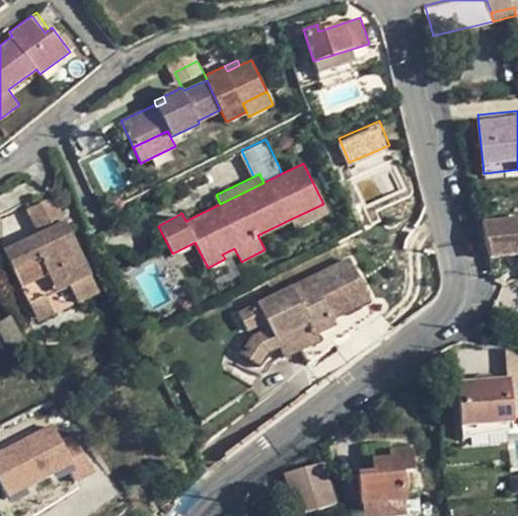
[(42,233),(5,250),(14,271),(21,286),(29,303),(46,295),(70,284),(78,300),(97,291),(90,275),(66,222),(53,196),(29,207),(42,233)]
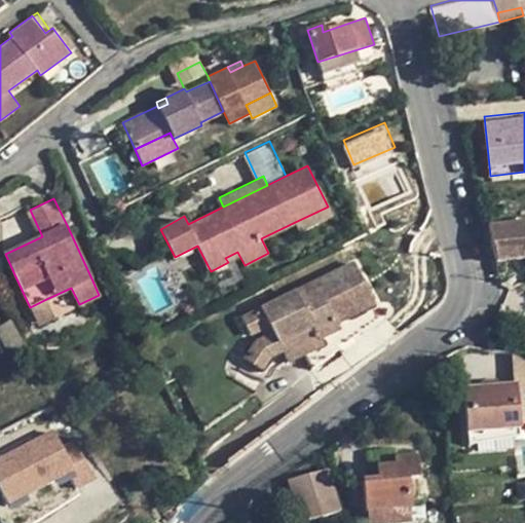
[(328,207),(295,222),(299,232),(333,215),(328,207)]
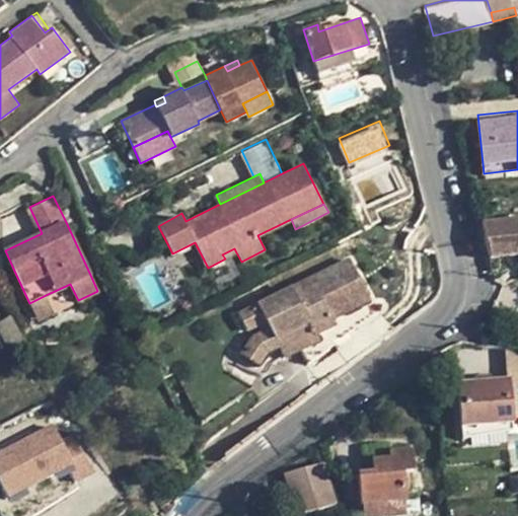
[(517,218),(483,222),(491,255),(517,251),(517,218)]
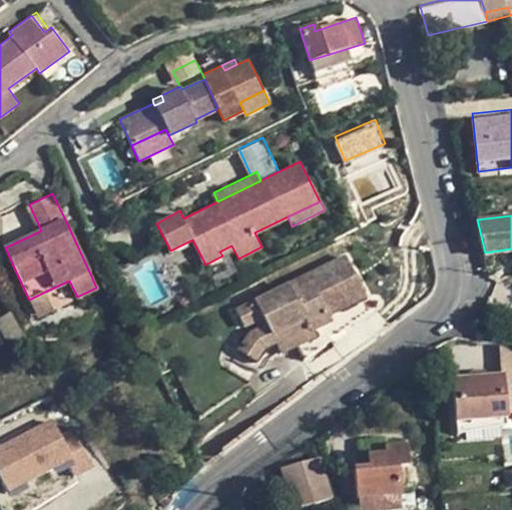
[(231,245),(219,251),(222,256),(233,249),(231,245)]
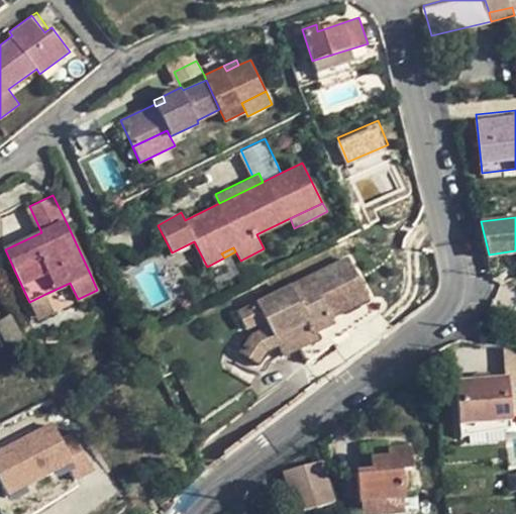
[(258,302),(238,311),(246,327),(255,322),(265,317),(269,327),(260,331),(252,335),(239,352),(256,363),(266,349),(277,344),(277,343),(274,336),(307,319),(314,331),(315,331),(334,322),(330,316),(369,297),(348,257),(292,285),(258,302)]
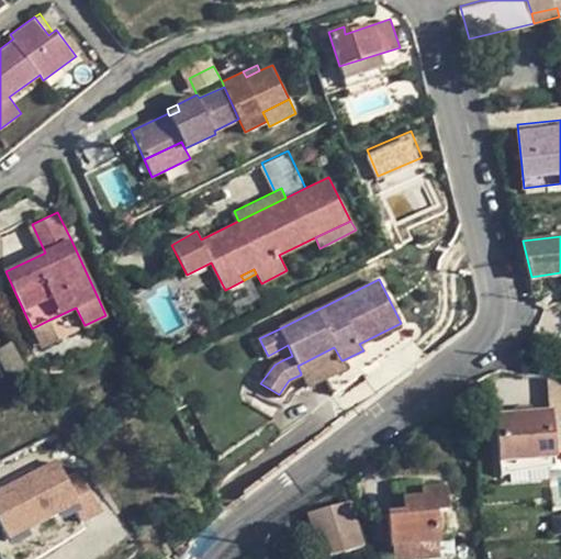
[(49,320),(32,328),(41,347),(58,337),(49,320)]
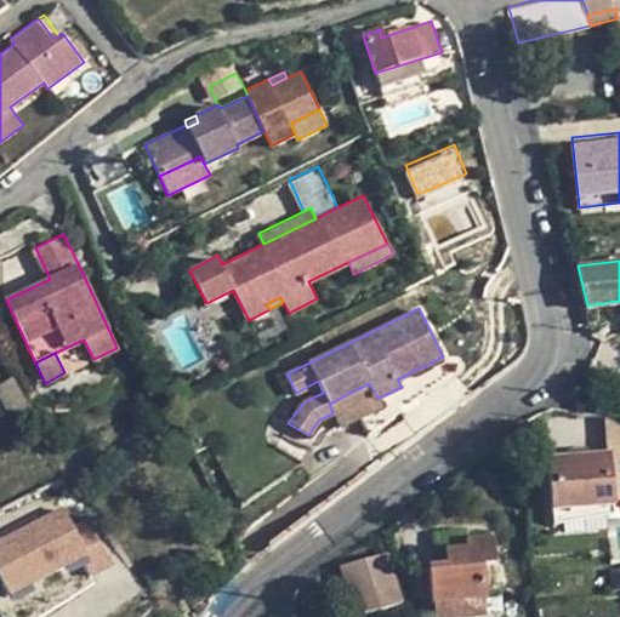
[(318,381),(307,387),(312,398),(323,393),(318,381)]
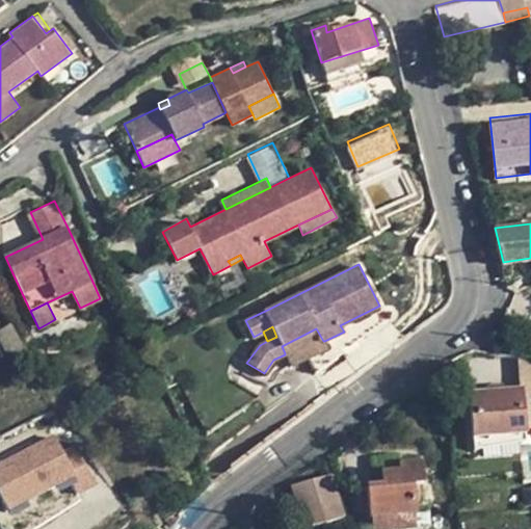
[(316,328),(282,346),(285,353),(285,354),(290,366),(327,348),(324,341),(323,341),(316,328)]
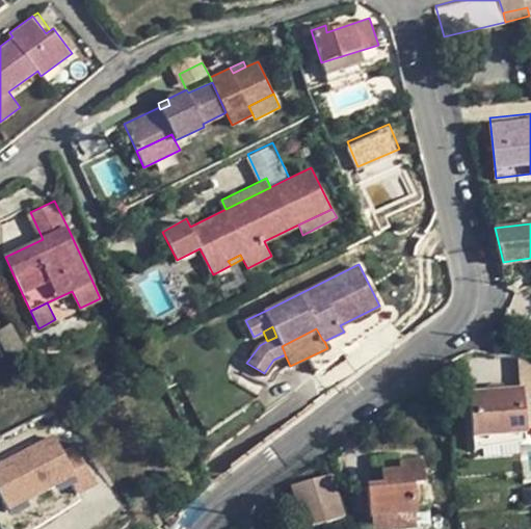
[(530,355),(520,355),(521,388),(530,387),(530,355)]
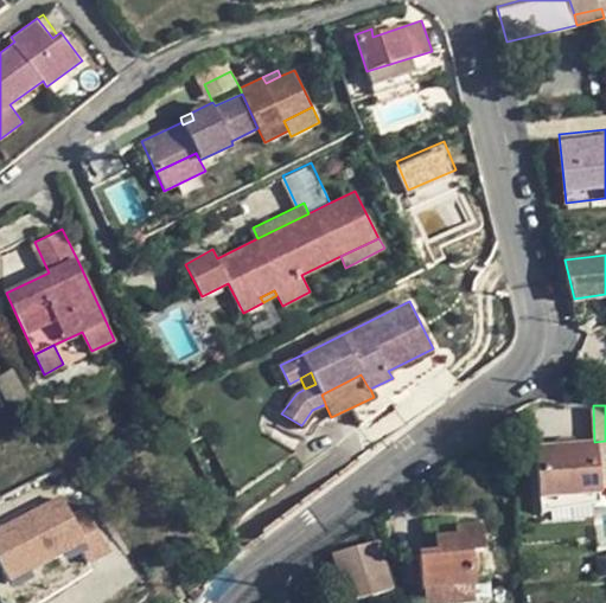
[(605,441),(594,442),(537,448),(542,496),(600,492),(600,485),(599,468),(605,467),(605,441)]
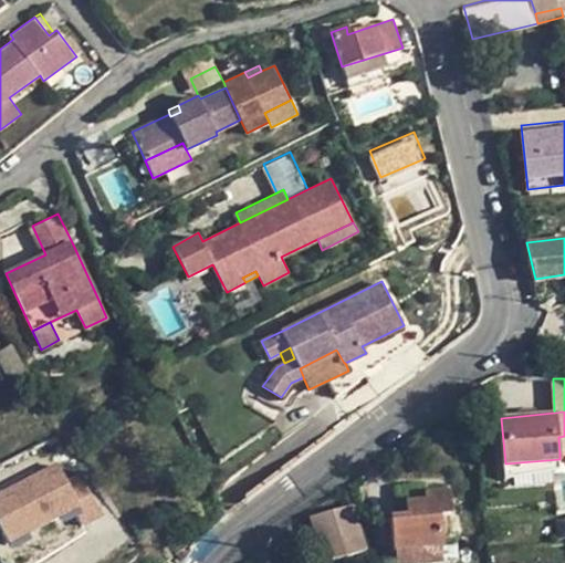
[(0,486),(0,524),(8,540),(75,507),(83,520),(97,513),(67,454),(0,486)]
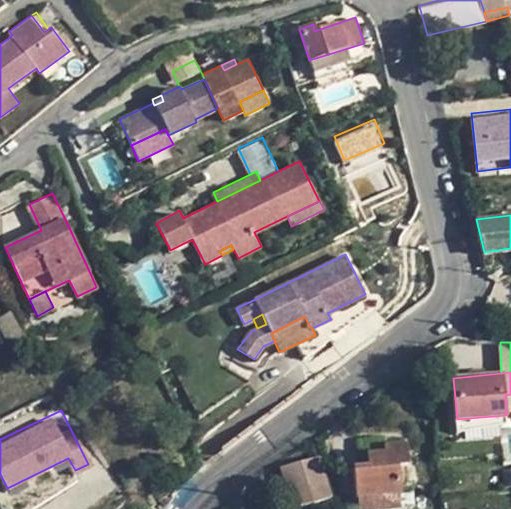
[(506,415),(457,419),(458,431),(508,422),(506,415)]
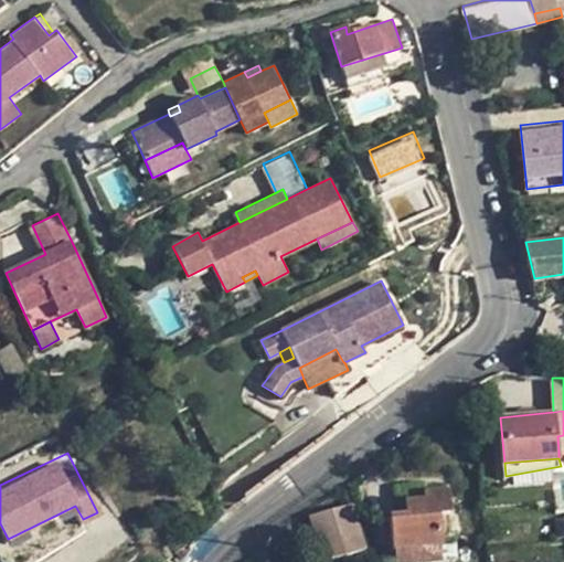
[(407,515),(406,500),(426,499),(426,491),(424,480),(398,484),(401,516),(407,515)]
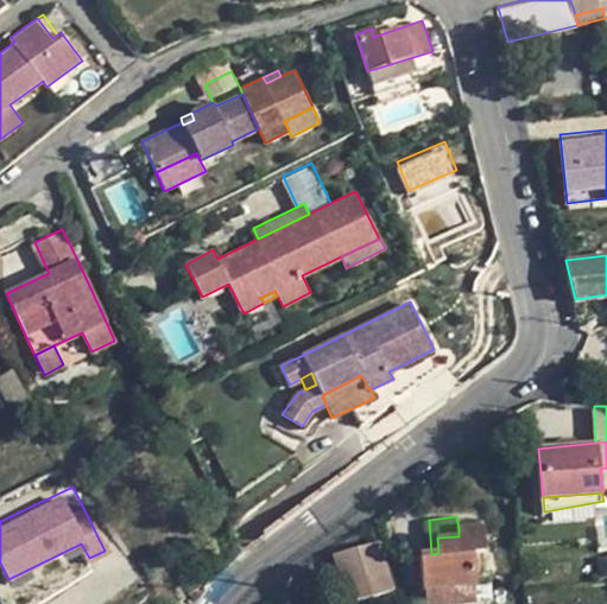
[(484,526),(459,528),(459,536),(437,538),(438,553),(431,554),(421,554),(424,586),(425,586),(474,583),(475,583),(472,550),(485,550),(484,526)]
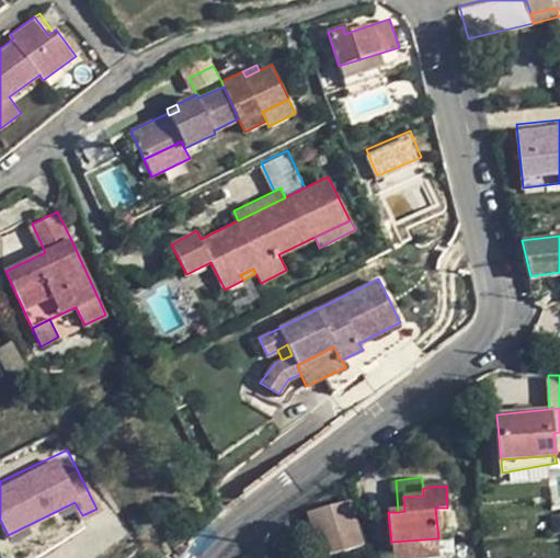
[(350,498),(310,510),(323,555),(363,544),(350,498)]
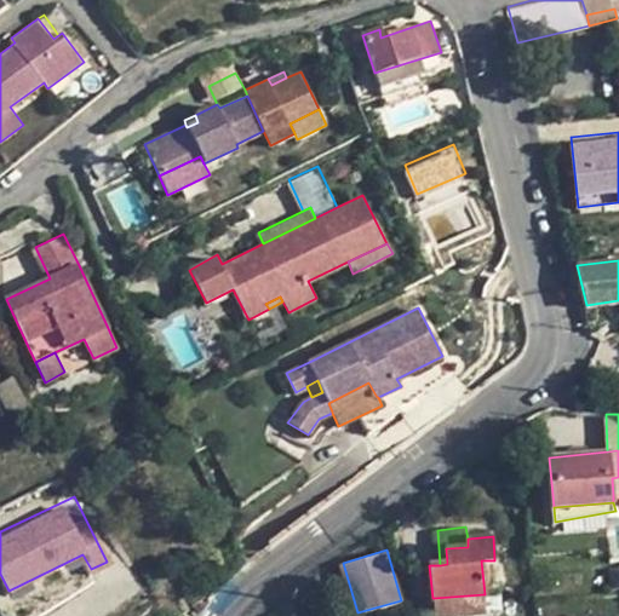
[(464,608),(485,605),(483,594),(434,598),(435,615),(457,615),(464,615),(464,608)]
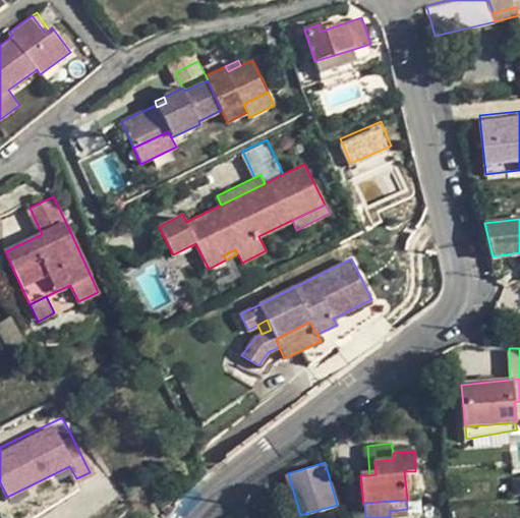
All buildings are outlined.
